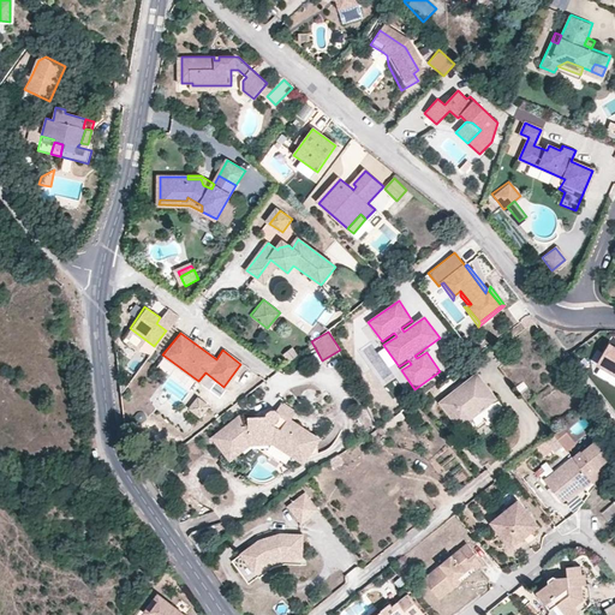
[(614,346),(608,342),(596,365),(614,375),(614,346)]
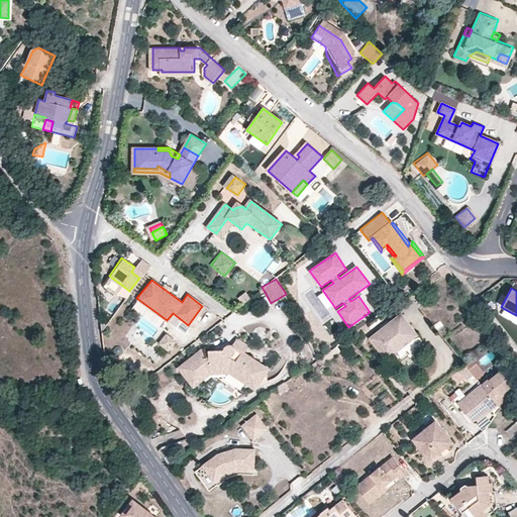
[(240,303),(249,299),(246,292),(237,296),(240,303)]
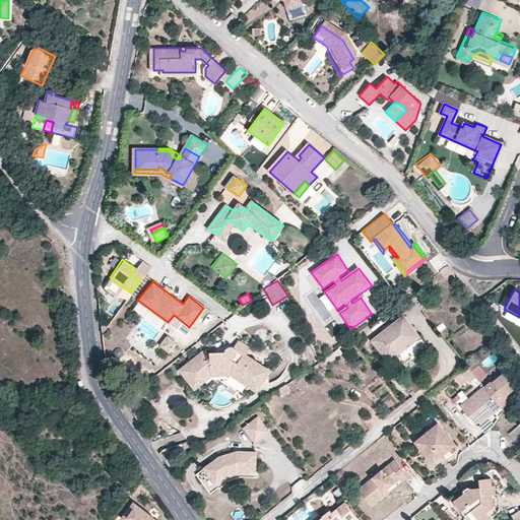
[(403,314),(370,339),(387,363),(419,337),(403,314)]
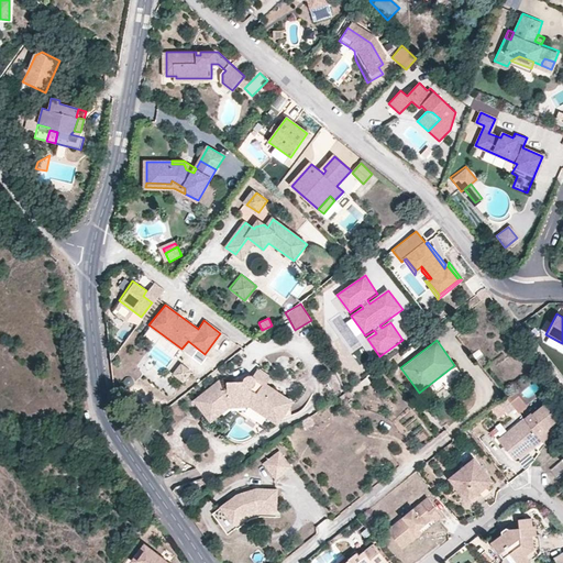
[(185,382),(191,368),(178,363),(172,376),(185,382)]
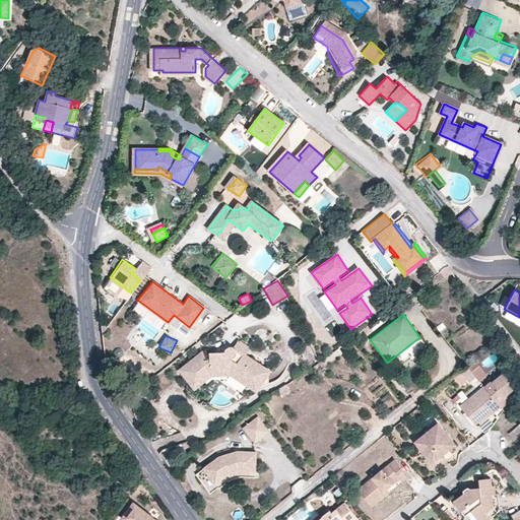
[(203,354),(180,371),(191,385),(199,380),(200,382),(209,376),(230,374),(237,379),(248,362),(235,353),(235,352),(235,351),(234,350),(233,349),(232,348),(232,347),(229,347),(226,349),(224,352),(224,354),(223,355),(218,358),(217,355),(205,361),(203,354)]
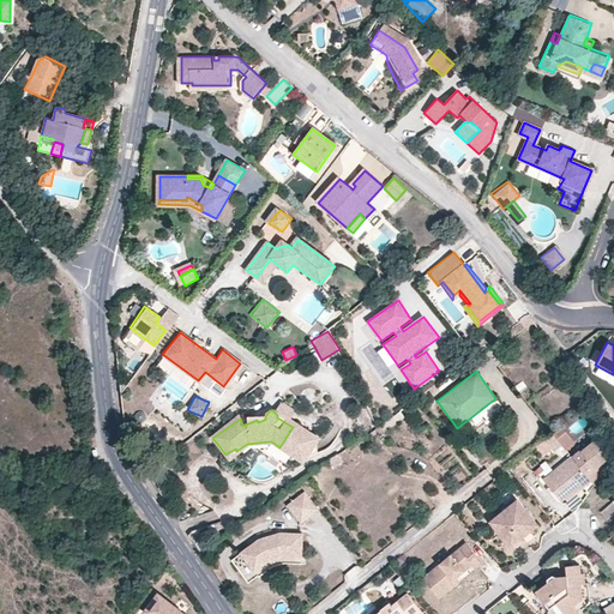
[(566,451),(576,444),(565,432),(557,439),(566,451)]
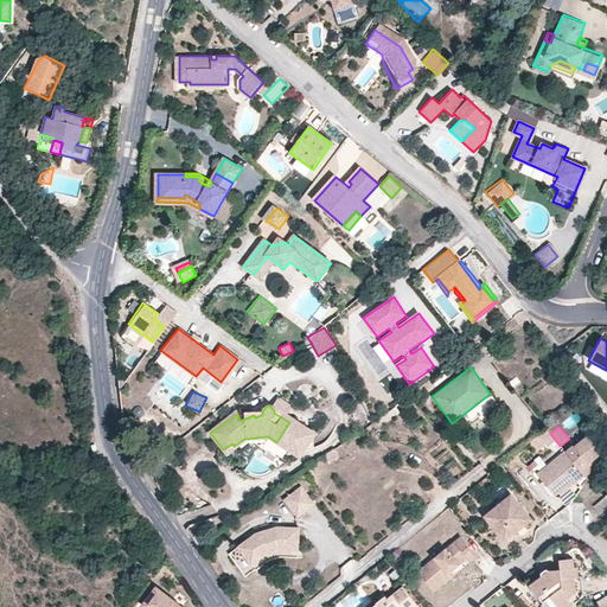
[(300,429),(286,448),(295,455),(310,449),(307,440),(311,436),(300,429)]
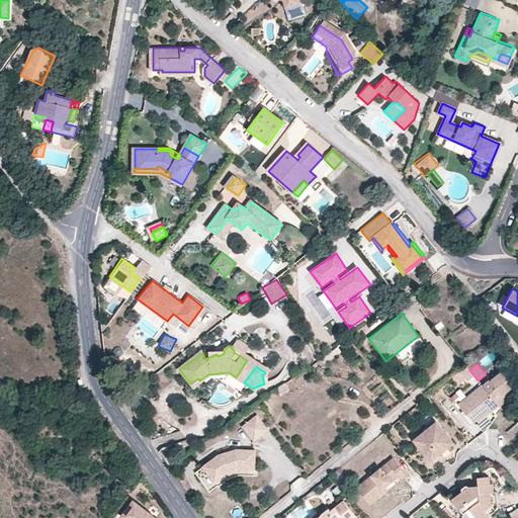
[(490,378),(484,384),(500,405),(503,408),(510,402),(508,399),(513,395),(509,390),(514,384),(503,370),(491,379),(490,378)]
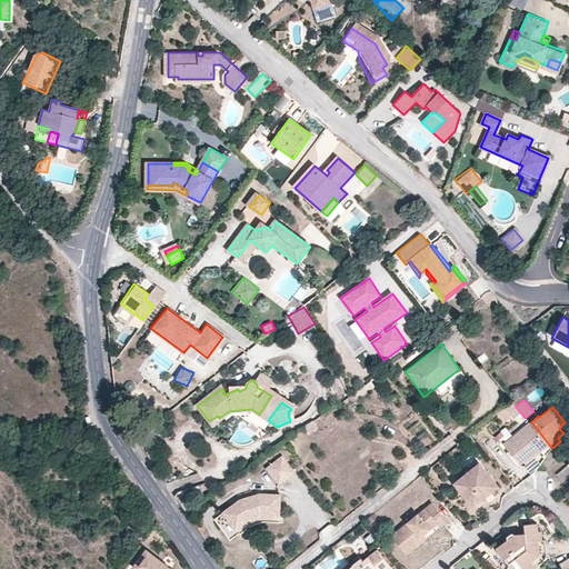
[(531,422),(503,443),(520,463),(539,448),(541,450),(549,445),(531,422)]
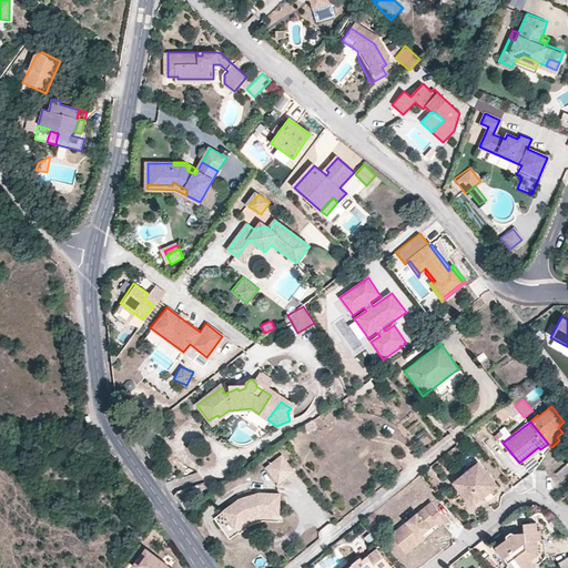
[(282,456),(266,467),(279,483),(293,470),(282,456)]
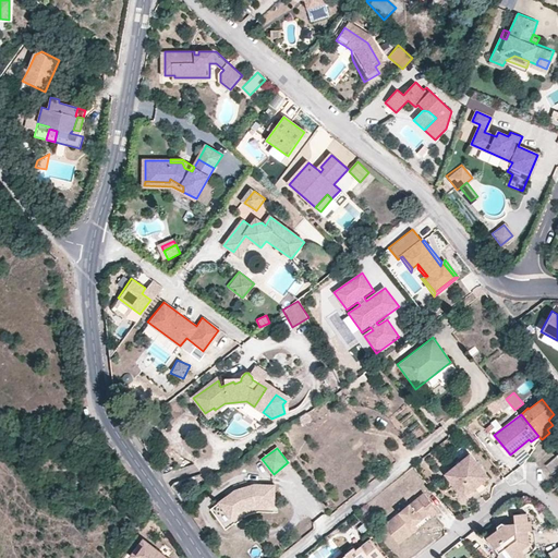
[(471,455),(448,474),(466,497),(490,477),(471,455)]
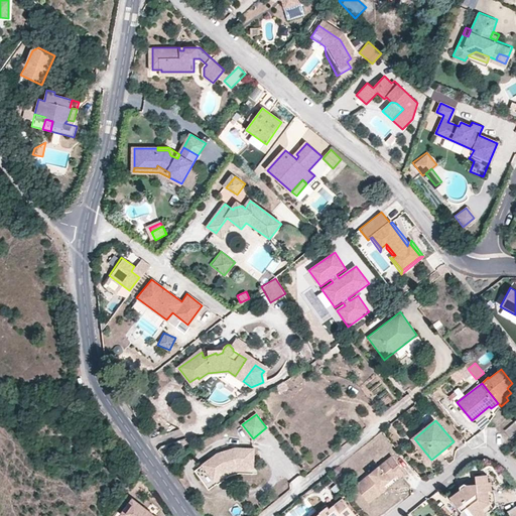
[(219,453),(195,470),(209,489),(217,484),(214,479),(226,471),(239,467),(253,467),(253,448),(234,448),(219,453)]
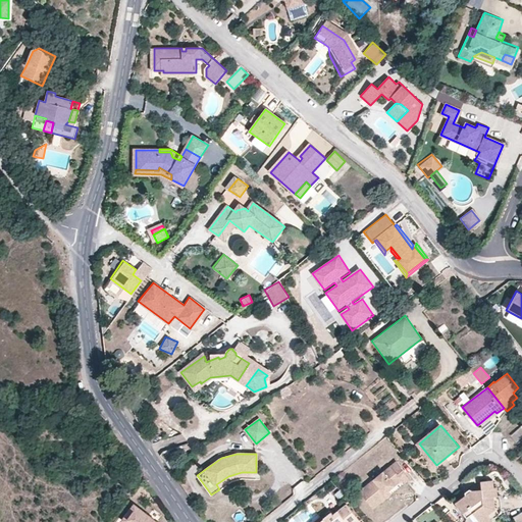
[(398,462),(361,490),(374,507),(387,497),(385,493),(402,480),(404,483),(411,478),(410,477),(398,462)]
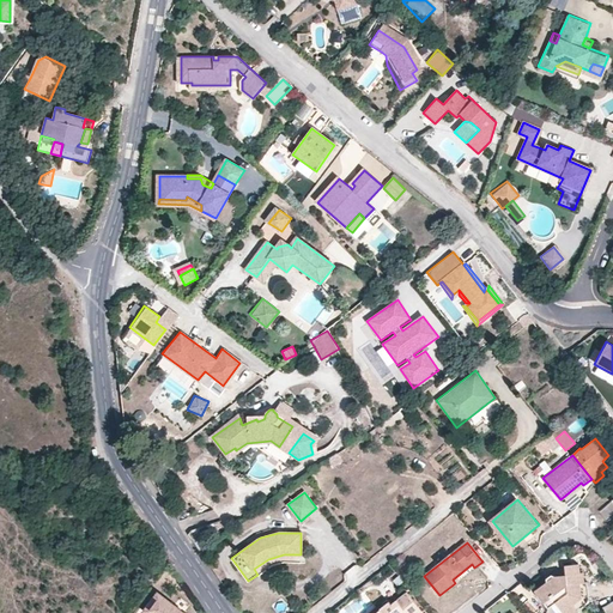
[(545,586),(533,595),(547,612),(554,607),(558,612),(563,612),(571,607),(576,612),(577,612),(588,605),(590,588),(588,588),(589,578),(586,578),(587,571),(563,569),(563,580),(563,583),(553,583),(553,578),(548,578),(546,581),(545,586)]
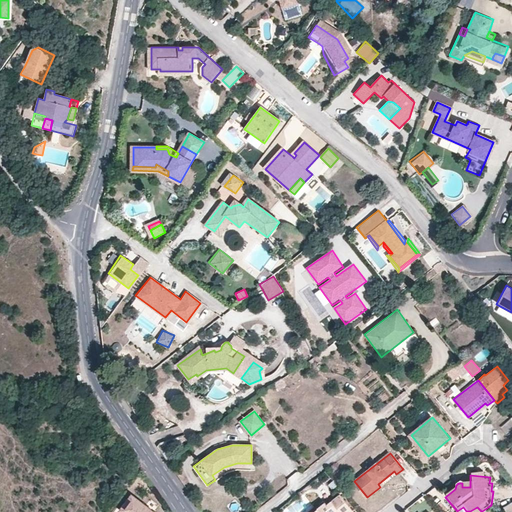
[(326,501),(311,511),(354,511),(351,508),(339,493),(331,500),(334,503),(330,505),(326,501)]
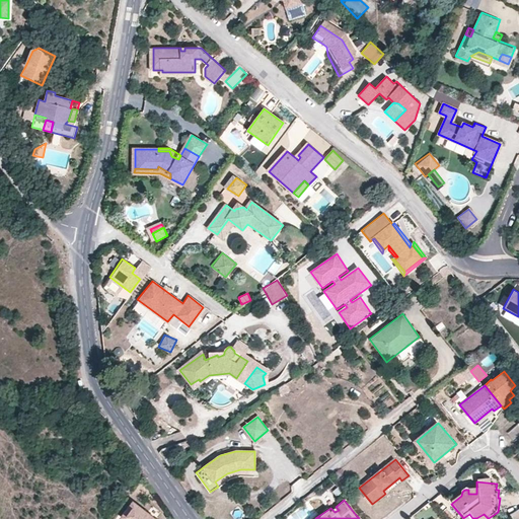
[(126,518),(157,518),(155,517),(153,518),(152,518),(148,516),(150,513),(134,501),(123,516),(126,518)]
